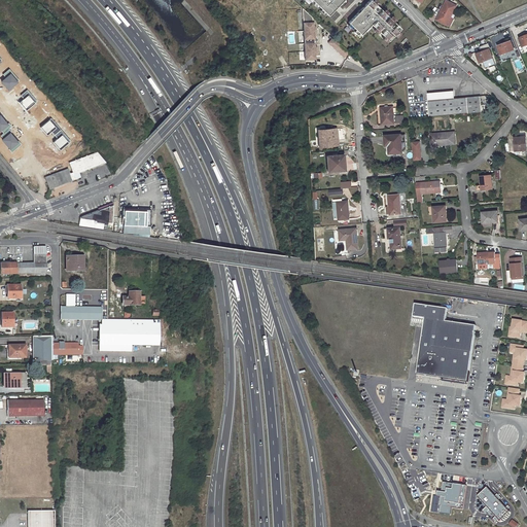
[(344,0),(311,0),(328,16),(344,0)]
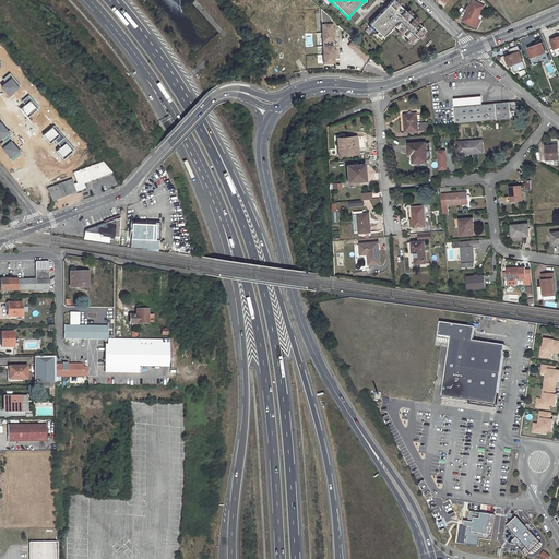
[(370,25),(383,37),(394,25),(412,42),(424,28),(392,0),(370,25)]
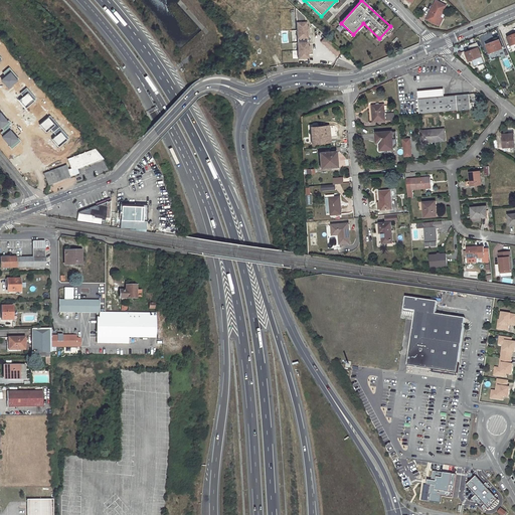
[(436,1),(426,19),(437,24),(441,17),(446,5),(436,1)]
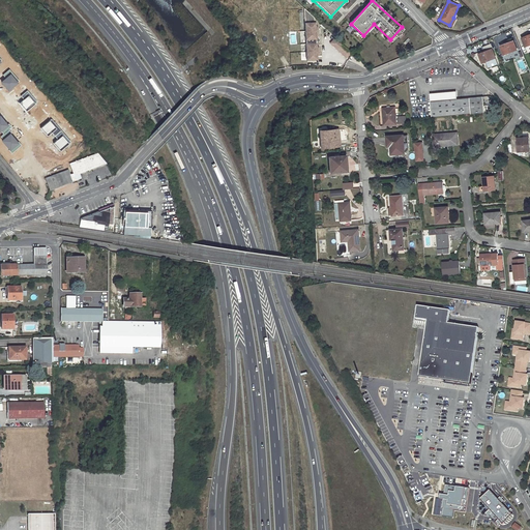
[(315,23),(315,19),(304,8),(306,43),(316,43),(316,40),(317,40),(317,35),(319,35),(319,27),(316,28),(316,23),(315,23)]
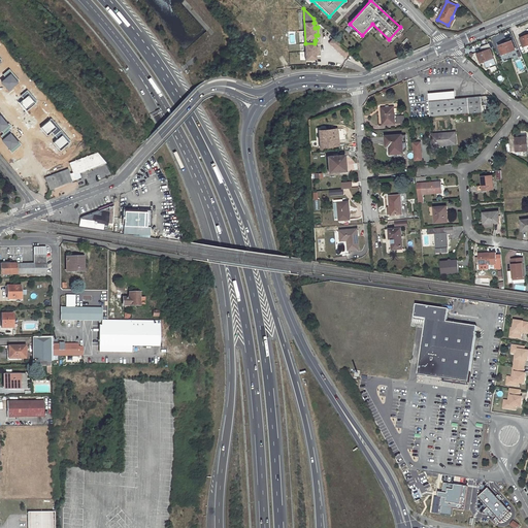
[(345,58),(351,53),(334,37),(329,43),(345,58)]
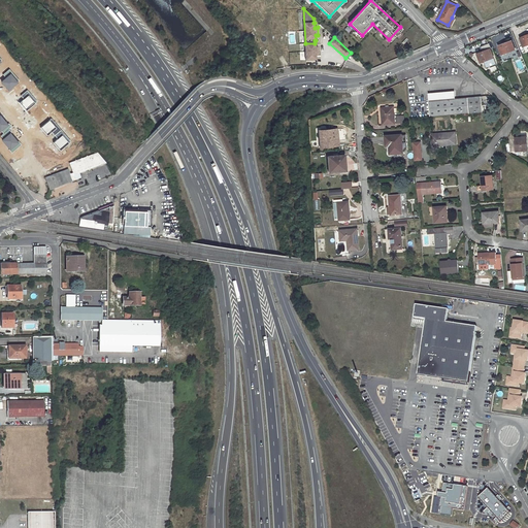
[(505,41),(502,42),(503,44),(499,46),(502,55),(516,50),(513,41),(506,43),(505,41)]
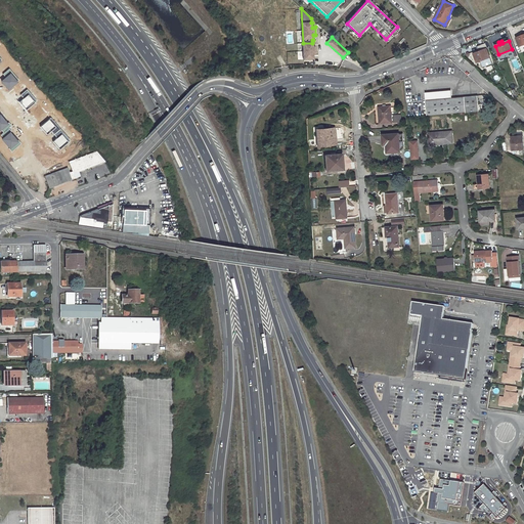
[(303,43),(304,60),(314,60),(314,56),(316,55),(315,47),(313,47),(313,43),(312,43),(303,43)]
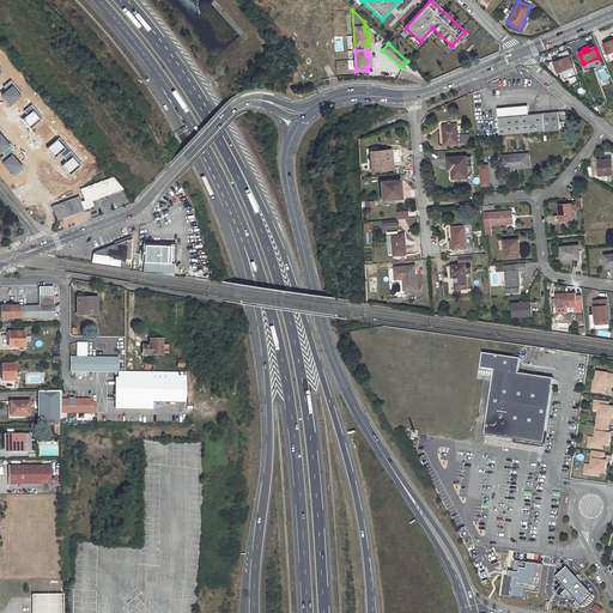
[(553,61),(548,64),(556,74),(563,72),(565,78),(576,74),(570,58),(562,60),(562,59),(558,60),(559,61),(554,64),(553,61)]
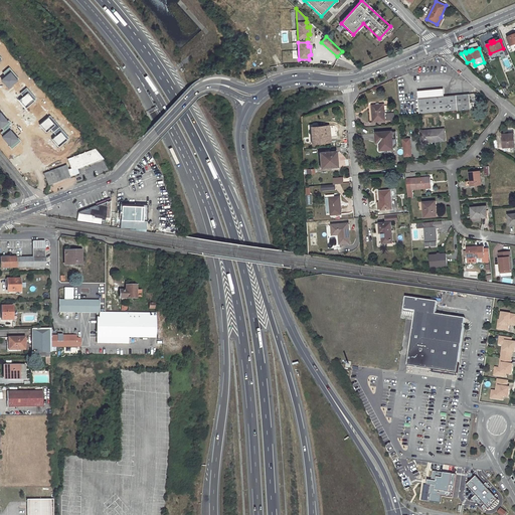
[(7,76),(2,80),(9,88),(19,78),(9,68),(4,72),(7,76)]
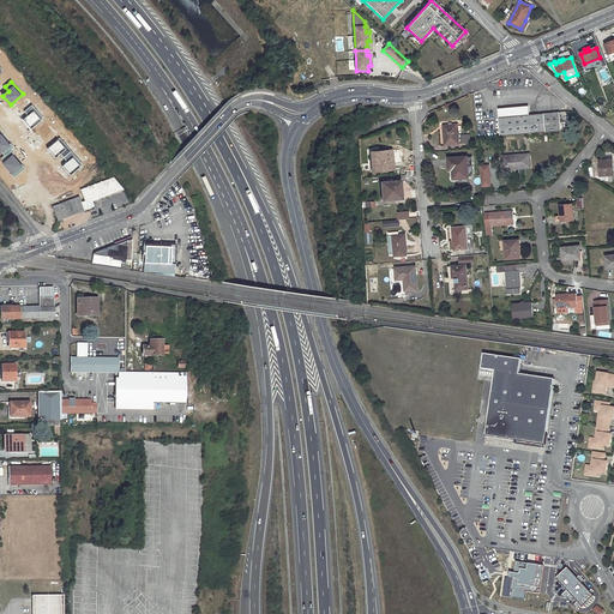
[(32,106),(25,112),(29,115),(24,120),(31,128),(43,119),(32,106)]
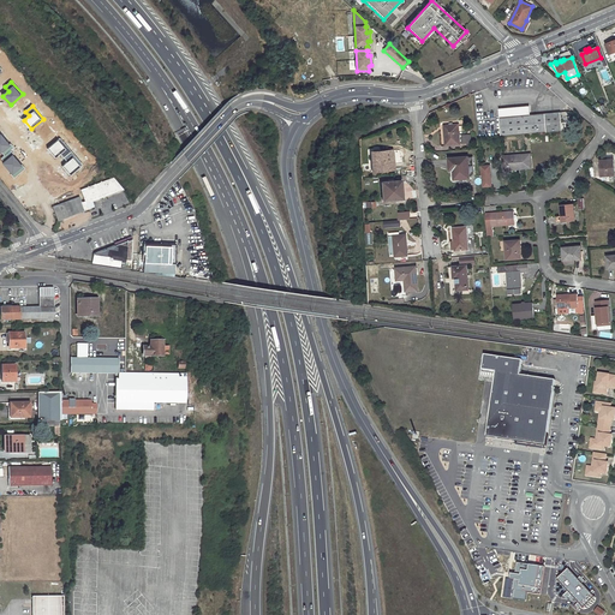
[(530,107),(500,109),(501,136),(562,131),(561,112),(530,115),(530,107)]
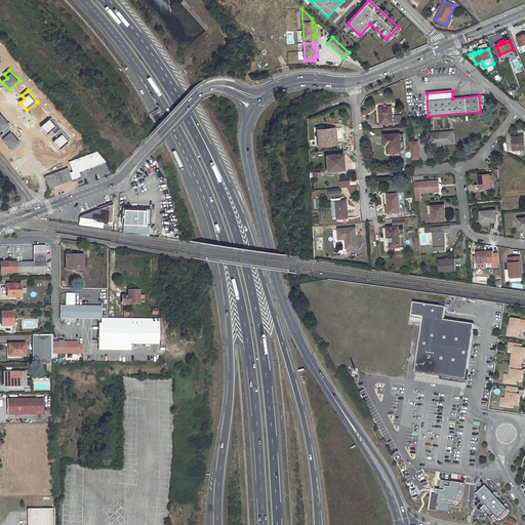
[(384,108),(379,108),(380,124),(393,123),(392,107),(387,107),(384,108)]
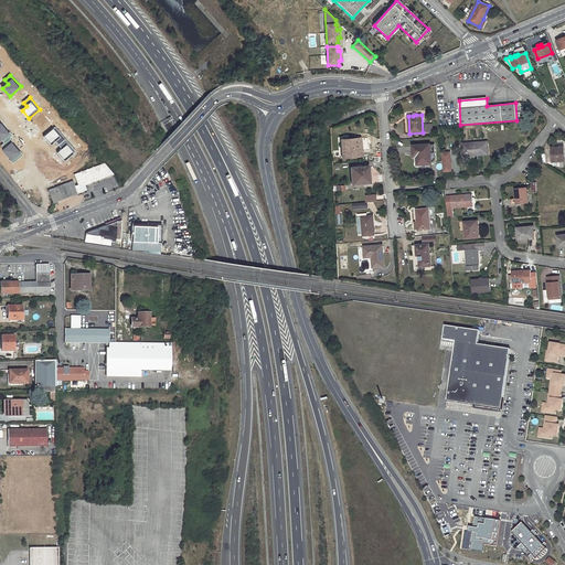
[(171,117),(161,121),(163,127),(173,123),(171,117)]
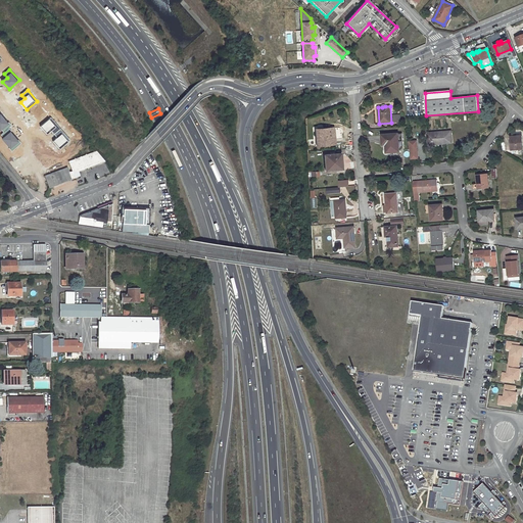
[(9,148),(12,151),(21,144),(8,128),(11,126),(9,123),(8,124),(0,112),(0,131),(2,130),(4,133),(1,136),(10,147),(9,148)]
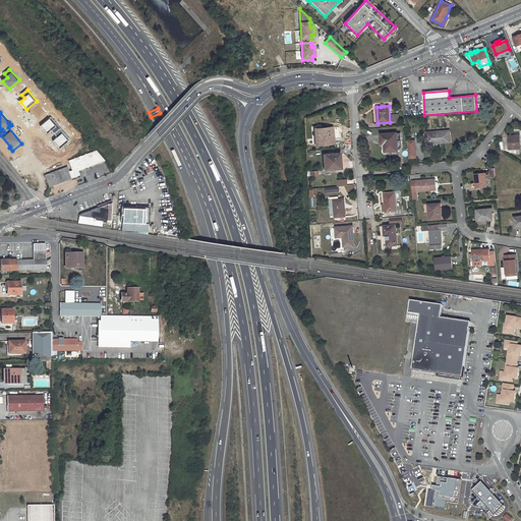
[(60,149),(70,140),(51,117),(41,126),(48,134),(52,130),(58,136),(53,140),(60,149)]
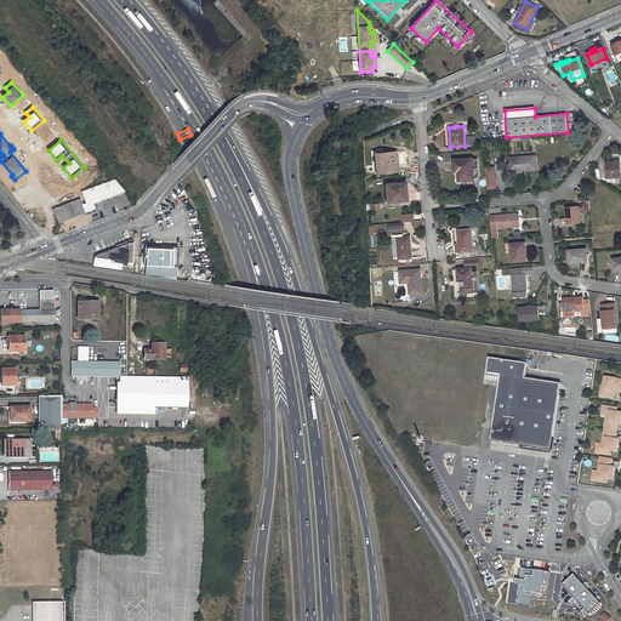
[(396,165),(394,152),(375,154),(376,164),(383,163),(385,172),(398,171),(397,165),(396,165)]
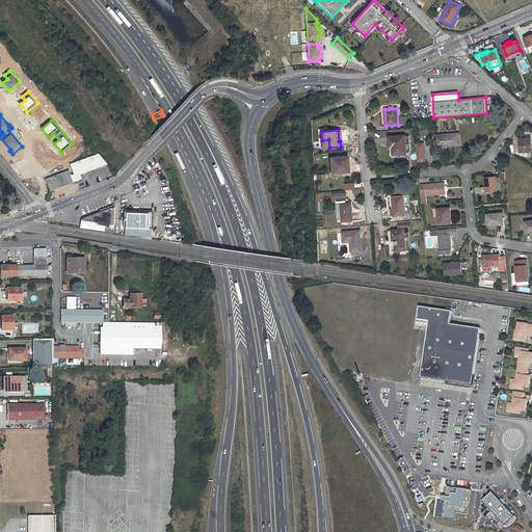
[(329,148),(328,139),(322,140),(321,132),(320,132),(321,149),(329,148)]
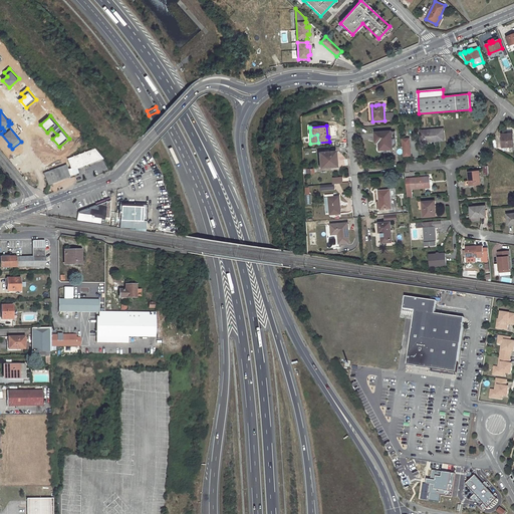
[(444,129),(421,131),(422,142),(432,141),(432,142),(445,141),(444,129)]
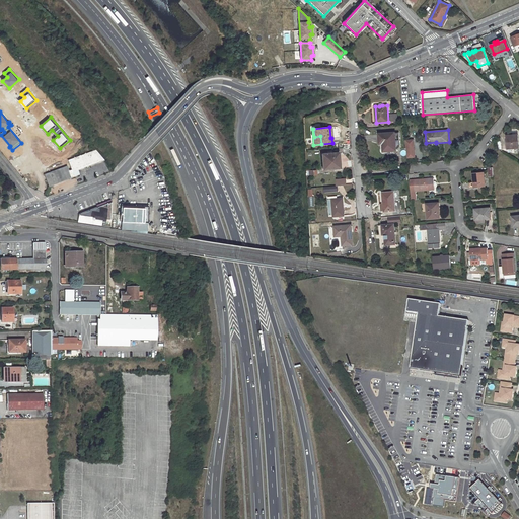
[(396,151),(396,147),(400,147),(399,133),(379,134),(380,144),(381,144),(382,152),(382,153),(383,154),(384,153),(384,152),(396,151)]
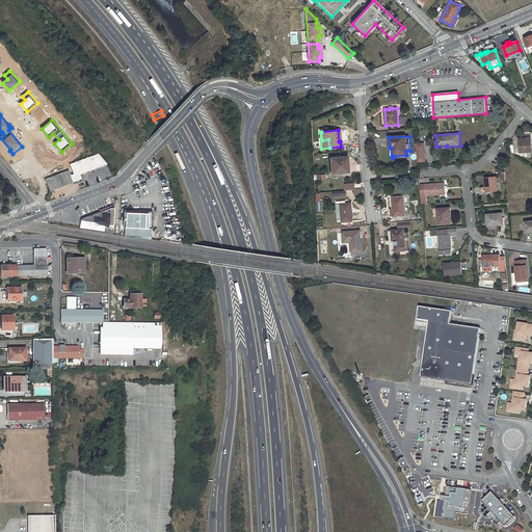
[(530,138),(520,139),(521,153),(531,152),(530,138)]
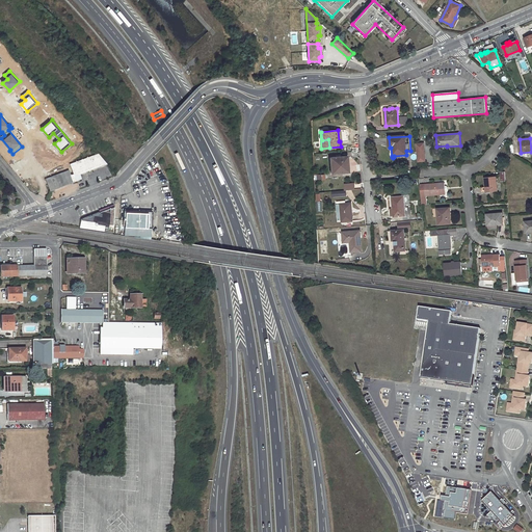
[(417,162),(425,161),(424,142),(416,142),(417,162)]
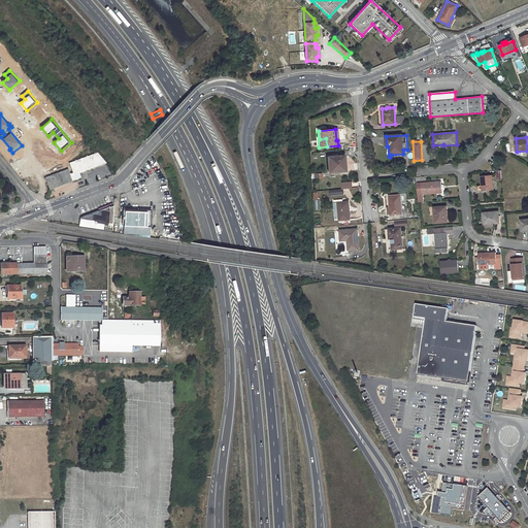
[(73,173),(70,174),(72,182),(76,179),(74,175),(79,173),(105,163),(97,153),(69,163),(73,173)]
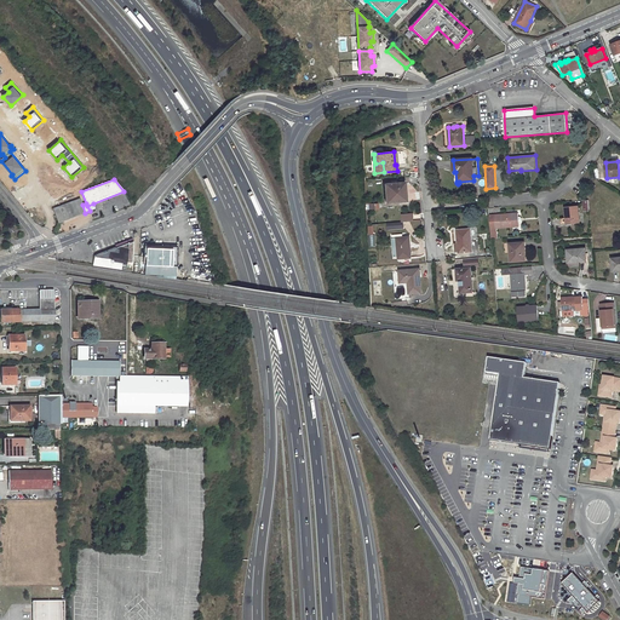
[(391,183),(385,184),(386,202),(406,201),(405,189),(403,189),(402,183),(394,183),(391,183)]
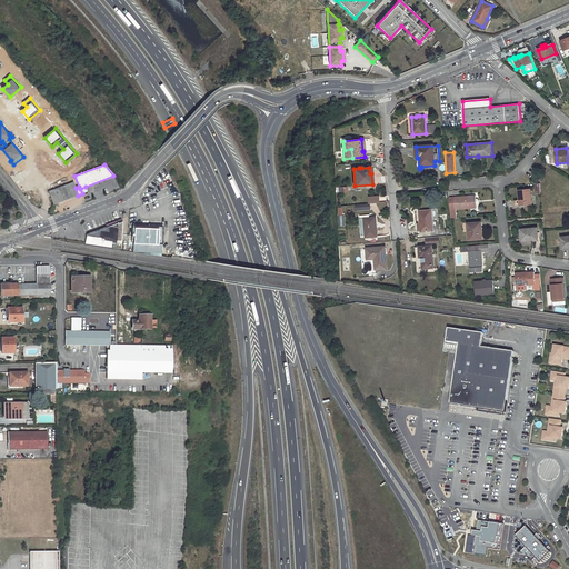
[(530,189),(518,190),(519,200),(513,200),(515,206),(520,205),(520,206),(532,205),(530,189)]
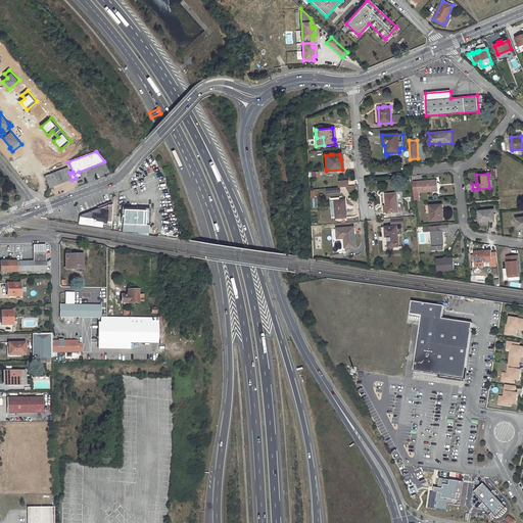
[(437,180),(418,181),(413,182),(415,201),(419,201),(419,193),(438,191),(437,180)]
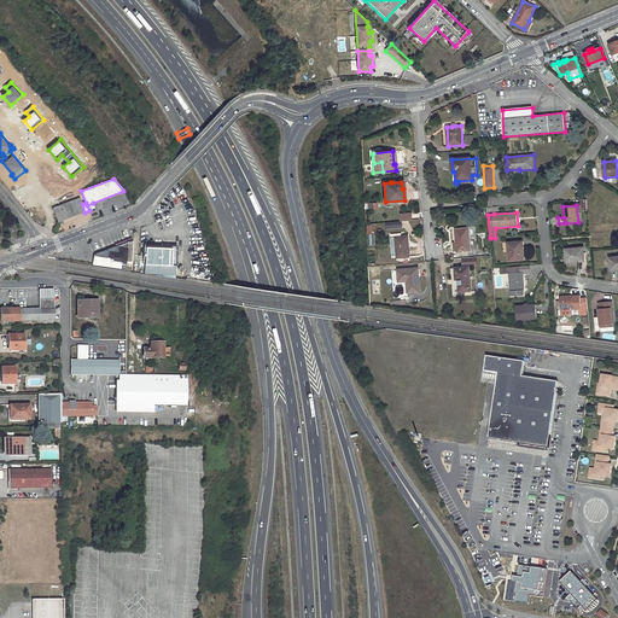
[(468,228),(456,229),(458,252),(471,251),(470,238),(468,228)]
